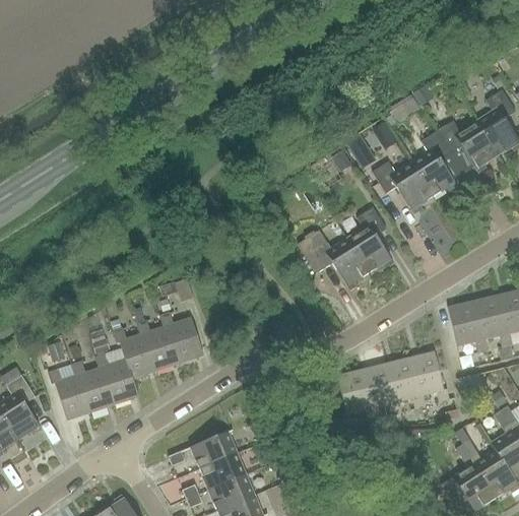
[(430,94),(424,85),(413,91),(419,101),(430,94)]
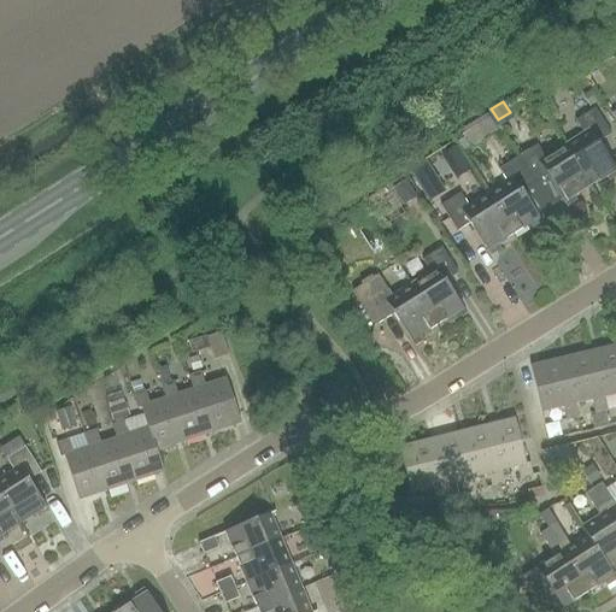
[(591,183),(615,168),(598,140),(611,133),(596,106),(575,118),(584,131),(565,143),(591,183)]
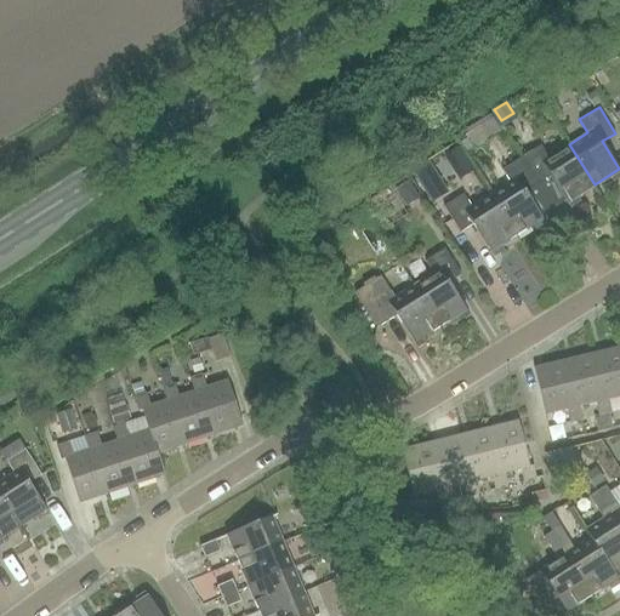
[(595,184),(569,144),(549,157),(540,143),(522,155),(538,181),(550,174),(567,201),(595,184)]
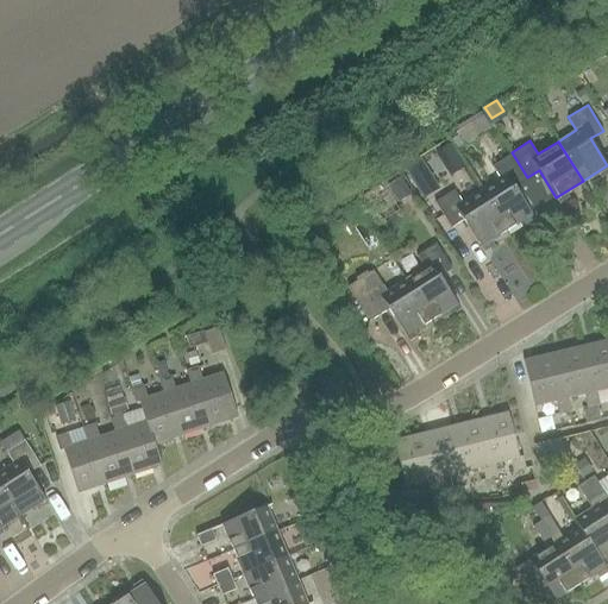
[(514,186),(527,177),(512,152),(491,164),(500,177),(482,189),(507,228),(532,213),(514,186)]
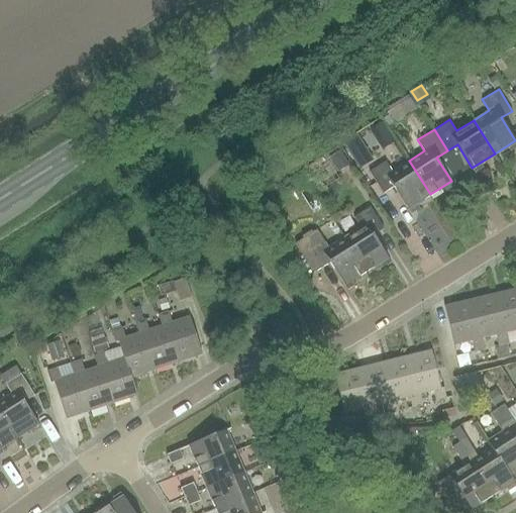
[(345,143),(356,162),(369,154),(357,136),(345,143)]
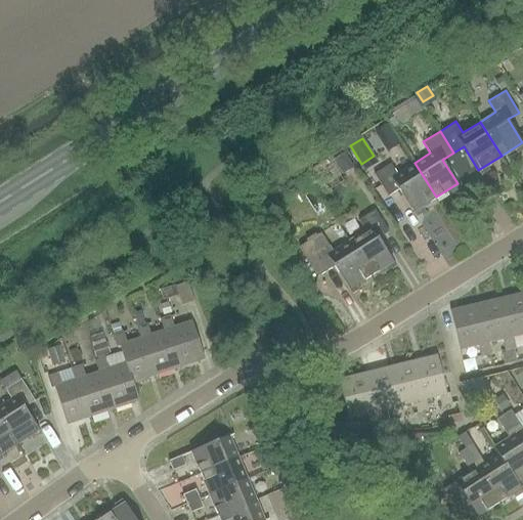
[(333,157),(342,172),(354,164),(345,149),(333,157)]
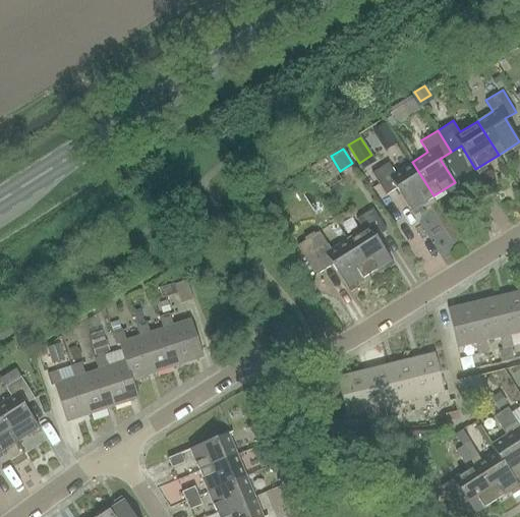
[(434,195),(412,162),(396,172),(389,161),(371,171),(386,193),(396,186),(411,210),(434,195)]
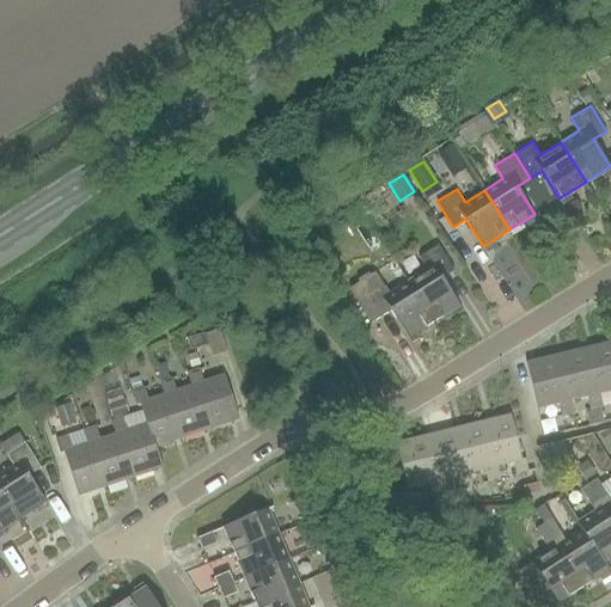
[(335,239),(321,232),(315,240),(329,249),(335,239)]
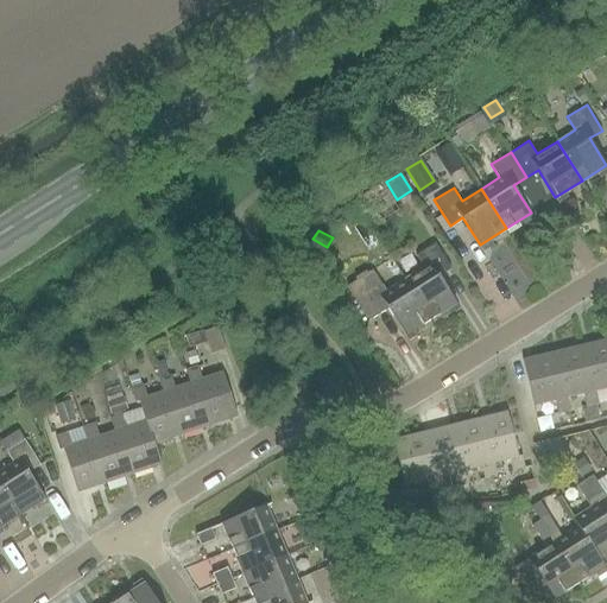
[(405,278),(431,317),(456,302),(438,274),(451,266),(436,241),(416,253),(424,266),(405,278)]
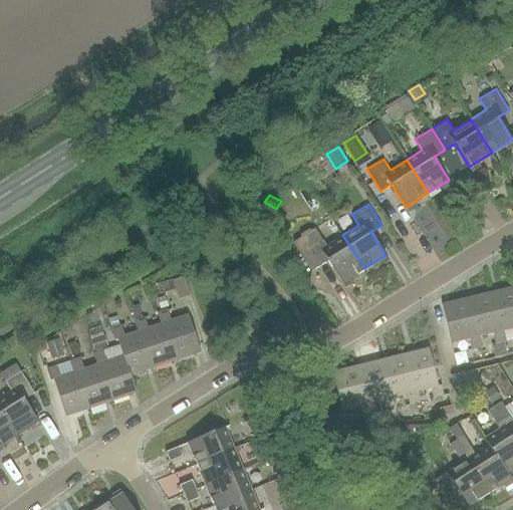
[(364,268),(342,235),(326,245),(314,227),(293,241),(312,269),(327,259),(342,282),(364,268)]
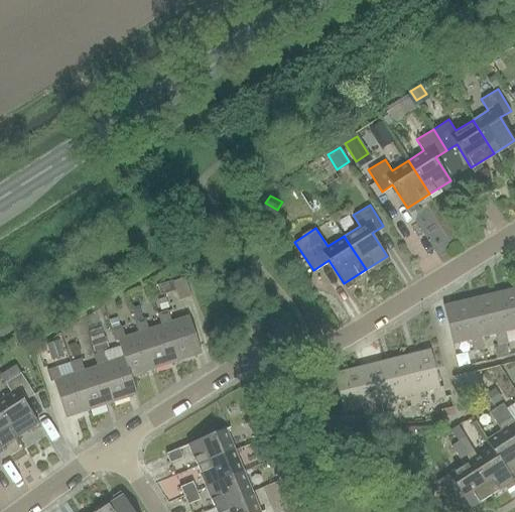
[(190,293),(184,275),(157,283),(160,293),(175,288),(178,297),(190,293)]
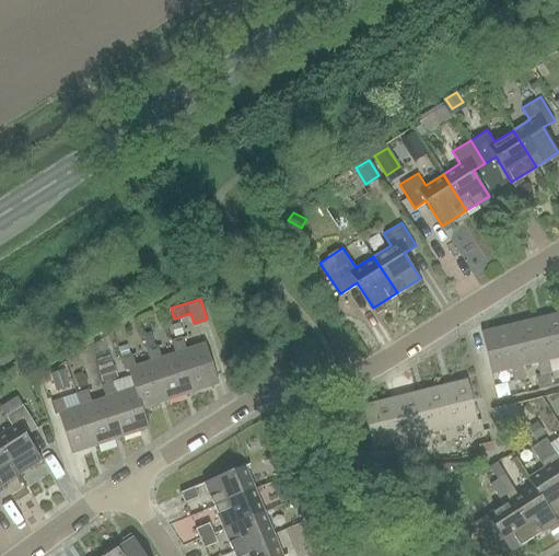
[(558,312),(536,317),(546,358),(549,357),(558,354),(558,312)]
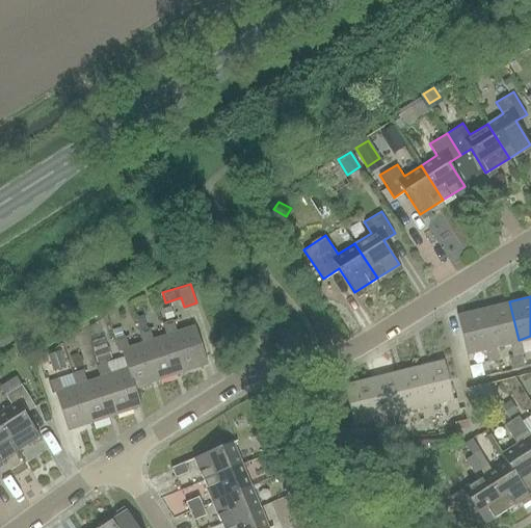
[(511,341),(514,352),(525,350),(522,339),(519,340),(509,301),(484,308),(494,345),(497,345),(511,341)]
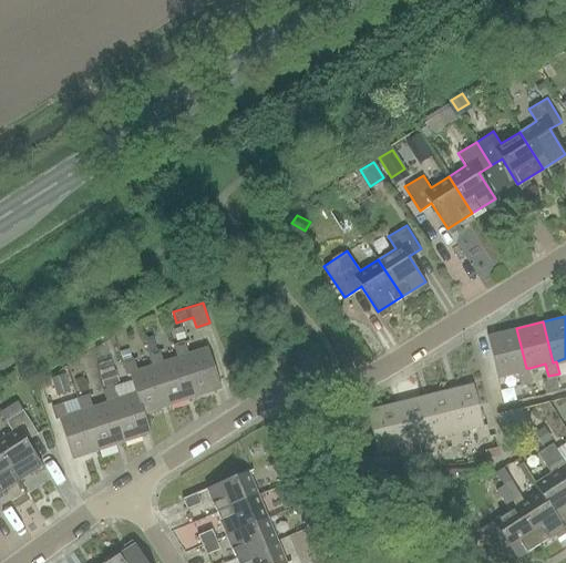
[(185,336),(182,326),(173,328),(176,338),(185,336)]
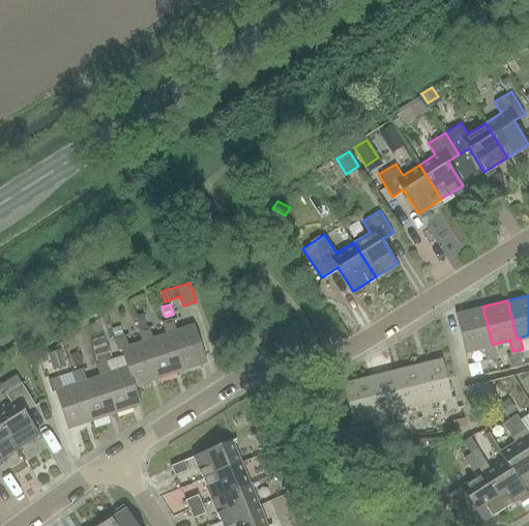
[(482,307),(457,313),(466,351),(486,346),(488,357),(498,355),(495,344),(492,344),(482,307)]
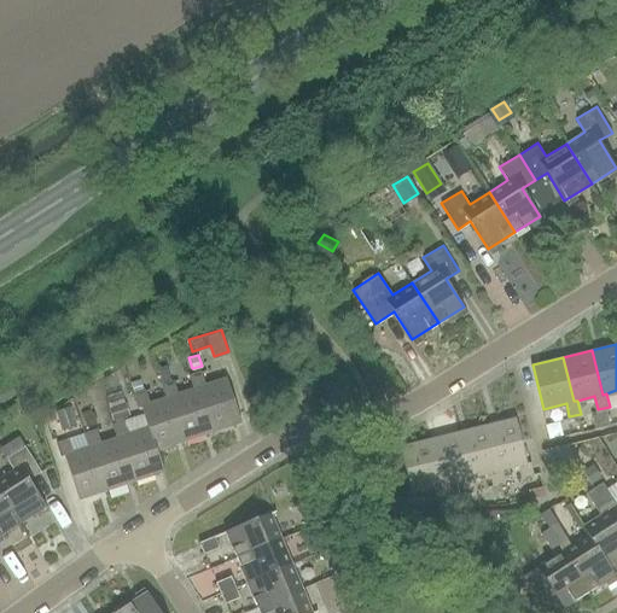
[(201,372),(190,375),(193,389),(197,387),(211,431),(239,421),(226,378),(205,385),(201,372)]
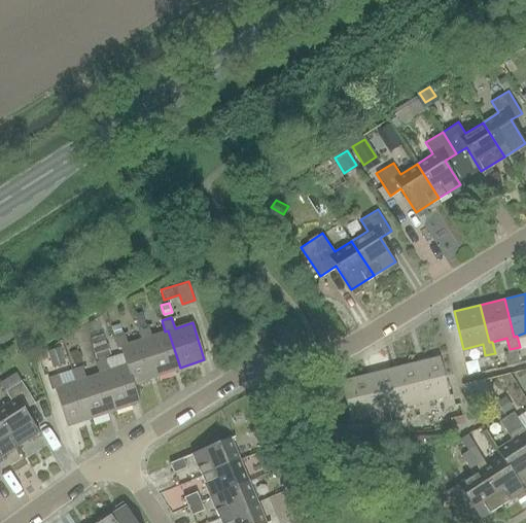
[(149,324),(140,327),(143,339),(146,338),(159,375),(180,368),(168,330),(165,332),(152,336),(149,324)]
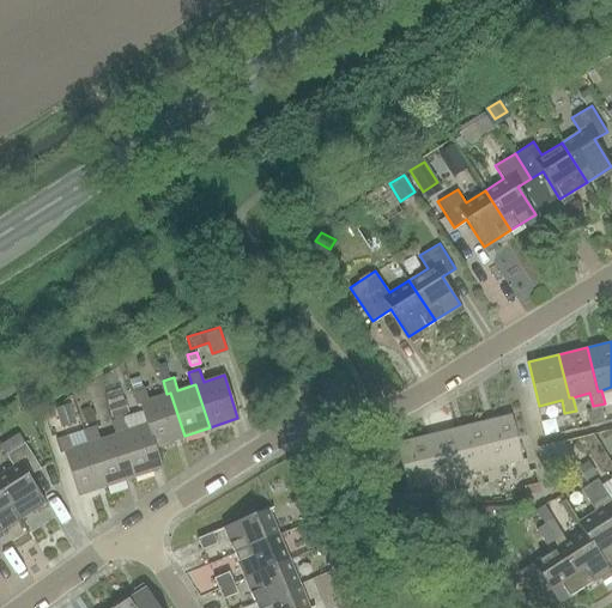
[(146,387),(133,390),(137,403),(141,402),(147,423),(155,444),(185,436),(170,393),(167,394),(150,399),(146,387)]
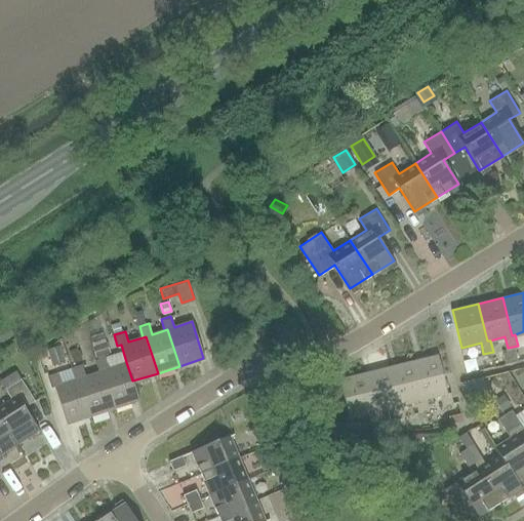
[(514,349),(502,352),(505,362),(505,363),(517,360),(514,349)]
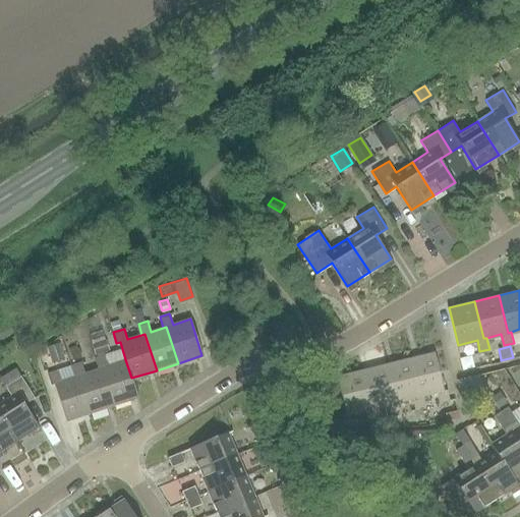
[(436,351),(412,357),(420,394),(424,393),(437,390),(440,401),(451,398),(448,386),(444,387),(436,351)]
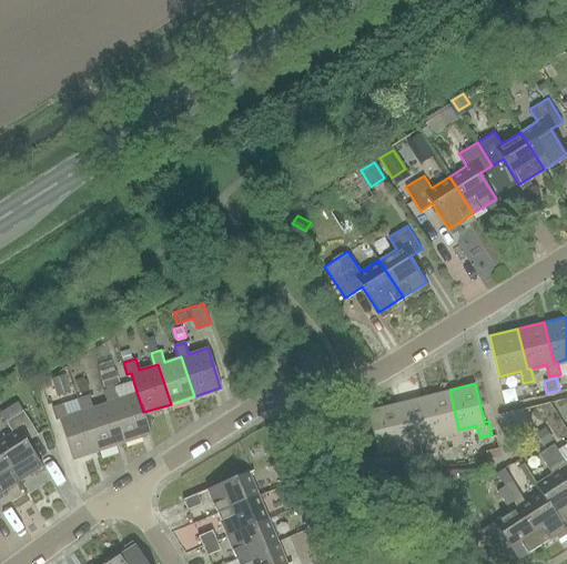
[(114,386),(103,390),(108,402),(111,401),(123,441),(150,432),(143,412),(137,392),(119,399),(114,386)]
